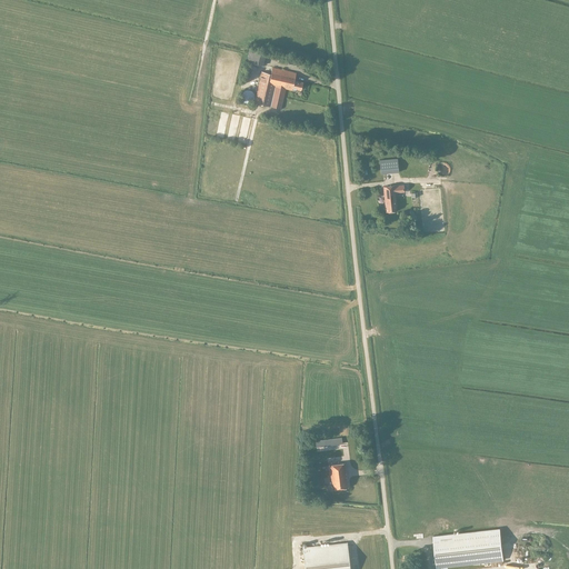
[(250,49),(247,61),(263,66),(266,52),(250,49)]
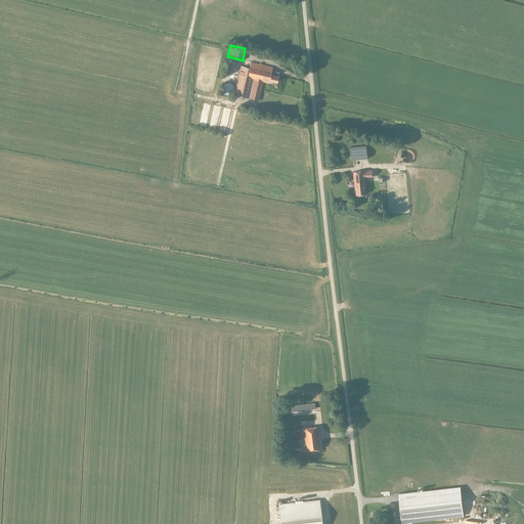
[(251,62),(250,68),(241,66),(234,94),(259,100),(263,82),(269,83),(270,81),(277,83),(278,76),(271,74),(272,68),(251,62)]
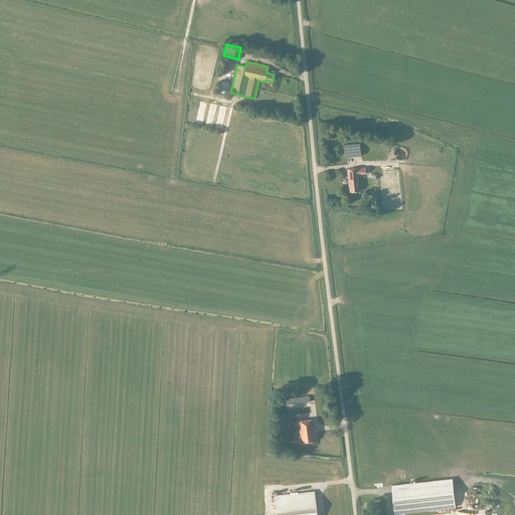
[(230,88),(230,87),(230,86),(230,84),(229,84),(229,83),(228,83),(228,82),(227,82),(226,81),(225,81),(224,81),(223,81),(222,82),(221,82),(220,82),(220,83),(219,84),(219,86),(218,86),(218,87),(218,88),(218,89),(218,90),(219,90),(219,91),(220,92),(221,93),(222,93),(222,94),(223,94),(224,94),(225,94),(226,94),(227,93),(228,93),(228,92),(229,92),(229,91),(230,90),(230,89),(230,88)]
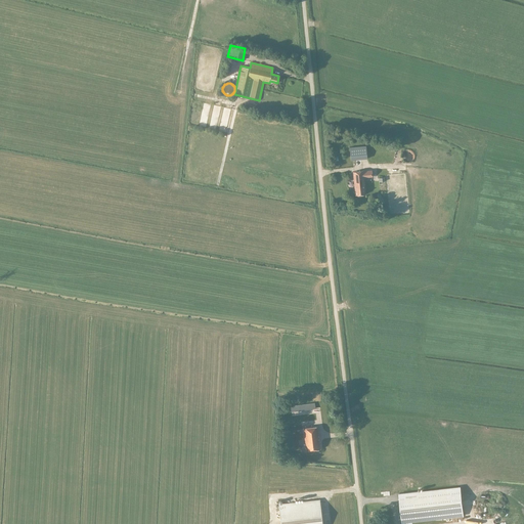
[(367,159),(366,146),(350,147),(351,160),(367,159)]
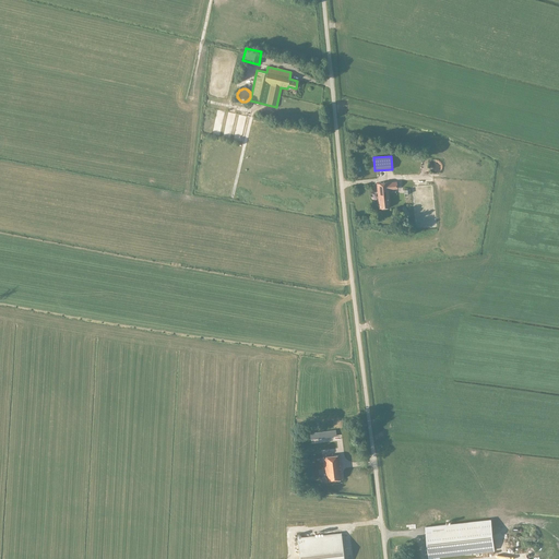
[(442,167),(442,166),(442,165),(442,164),(441,164),(441,163),(440,162),(439,161),(438,161),(438,159),(437,159),(436,159),(435,159),(433,159),(432,161),(431,161),(431,162),(430,162),(430,163),(429,163),(429,164),(429,165),(428,166),(428,167),(429,167),(429,168),(429,169),(430,170),(430,171),(431,171),(432,173),(433,173),(435,173),(435,174),(436,174),(437,173),(438,173),(439,173),(439,171),(440,171),(440,170),(441,170),(441,169),(442,168),(442,167)]
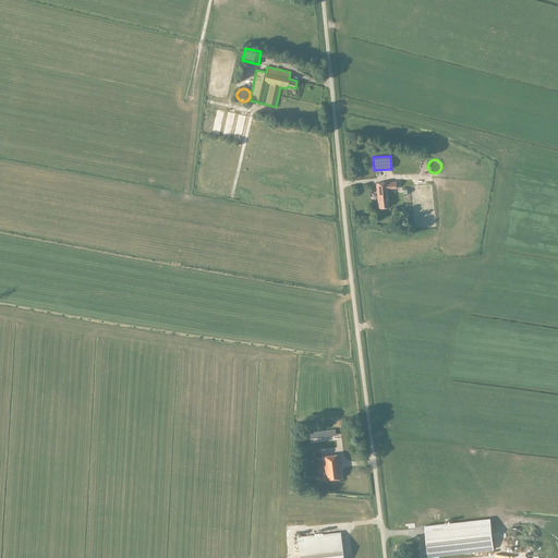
[(387,182),(376,183),(378,207),(389,206),(387,189),(397,189),(396,181),(387,182)]
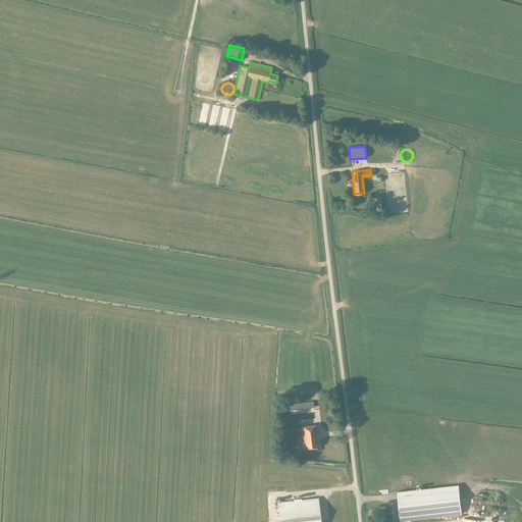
[(314,407),(313,402),(283,405),(284,410),(314,407)]
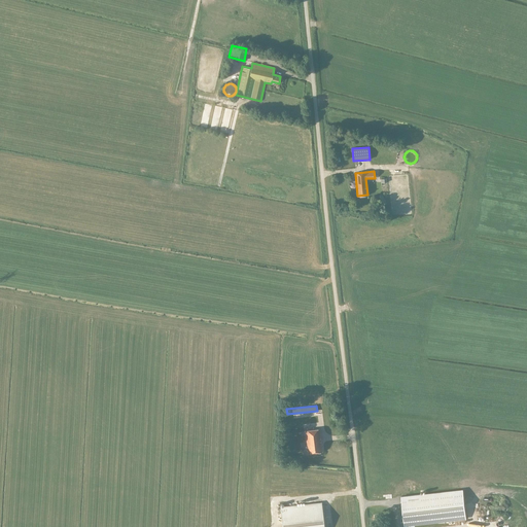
[(319,428),(306,430),(308,453),(322,451),(319,428)]
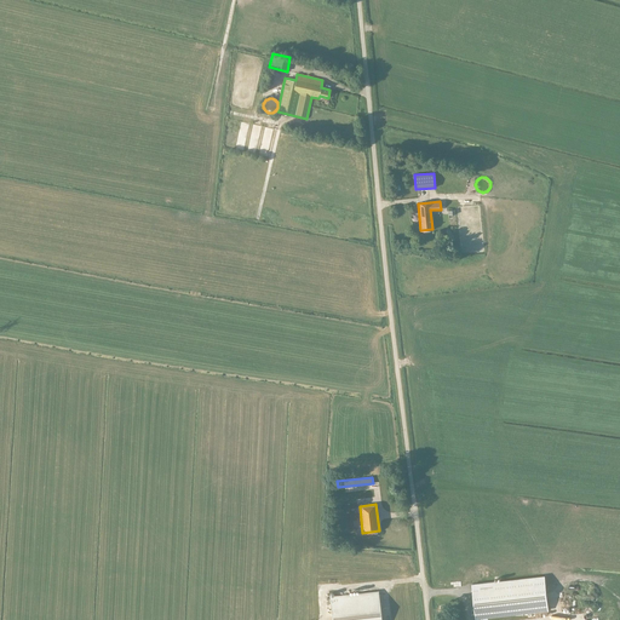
[(545,575),(471,584),(475,619),(549,610),(545,575)]
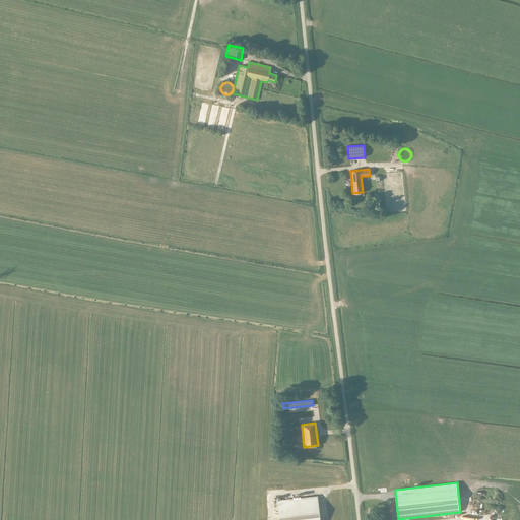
[(319,519),(317,497),(276,501),(278,519),(319,519)]
